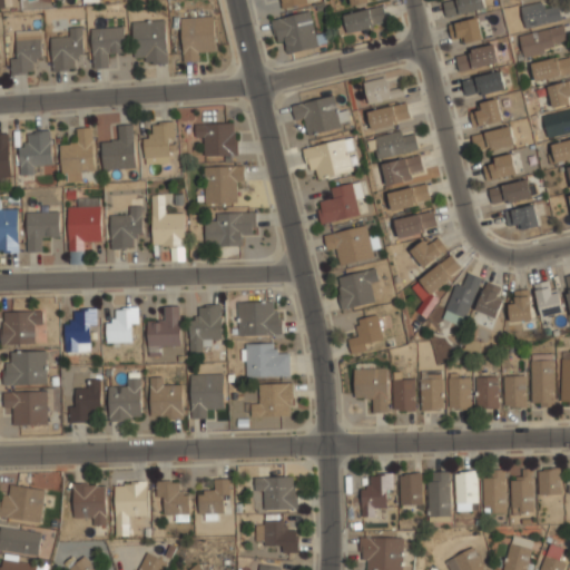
[(307,0),(279,0),(282,9),(308,3),(307,0)]
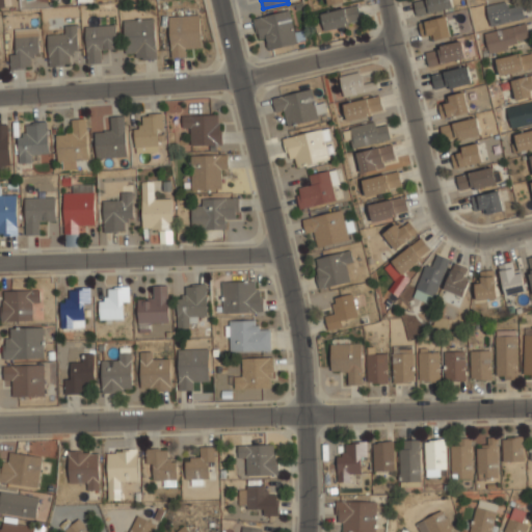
[(419,0),(414,1),(417,16),(453,7),(451,0),(419,0)]
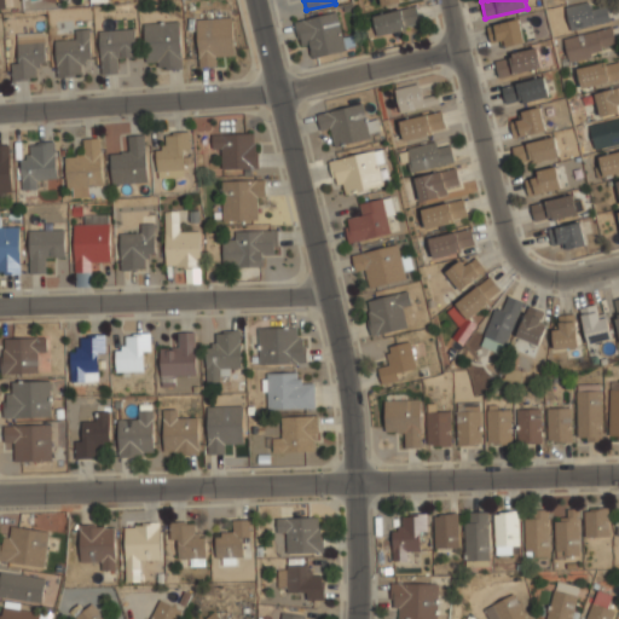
[(594,9),(593,0),(566,4),(570,28),(609,22),(608,7),(594,9)]
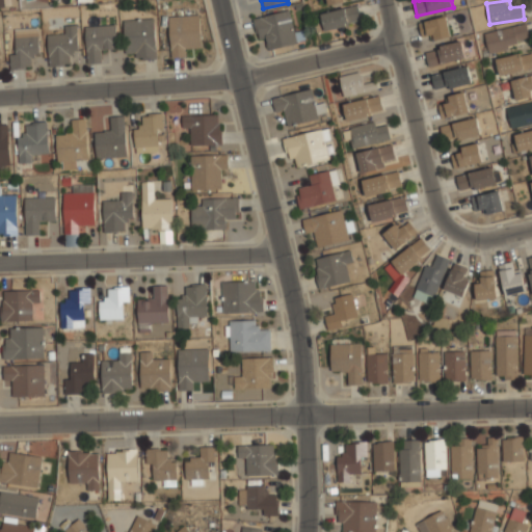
[(321,14),(323,30),(361,24),(358,6),(321,14)]
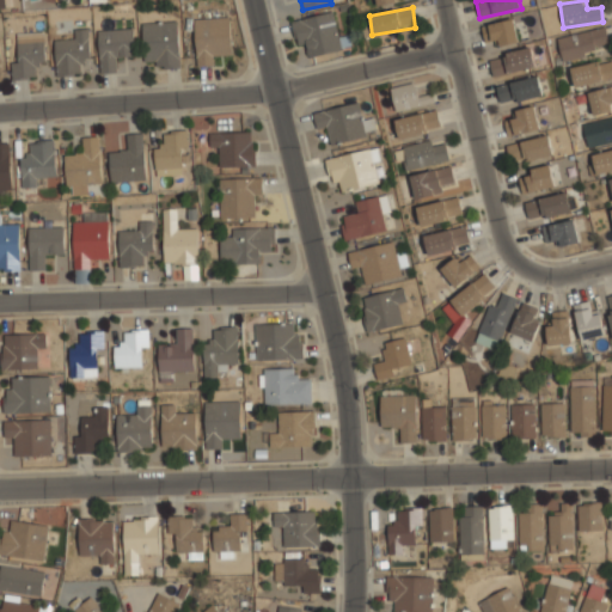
[(334,13),(292,20),(297,47),(306,46),(307,56),(341,51),(334,13)]
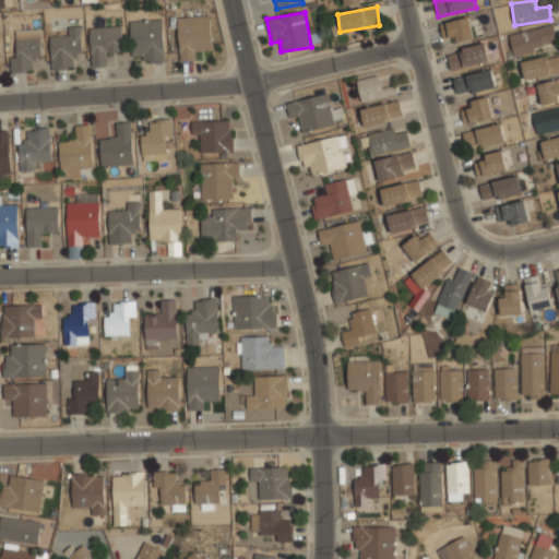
[(178,59),(199,58),(199,48),(210,48),(210,14),(177,15),(178,59)]
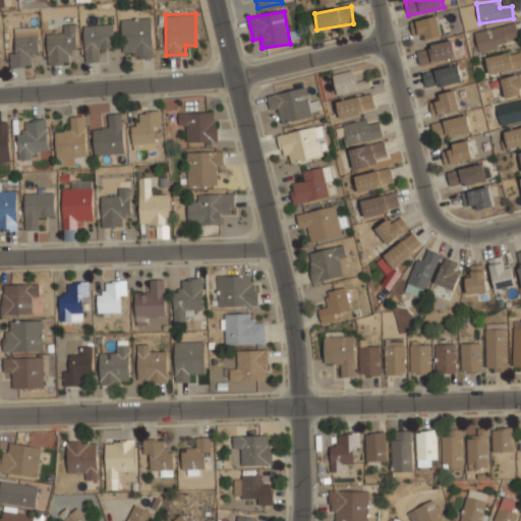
[(413,35),(421,33),(422,41),(443,36),(438,14),(410,20),(413,35)]
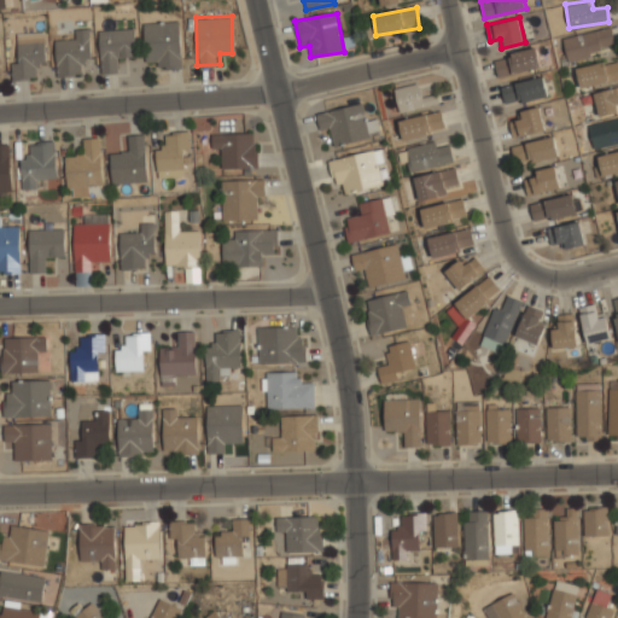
[(144,21),(145,58),(157,57),(157,68),(180,68),(180,19),(144,21)]
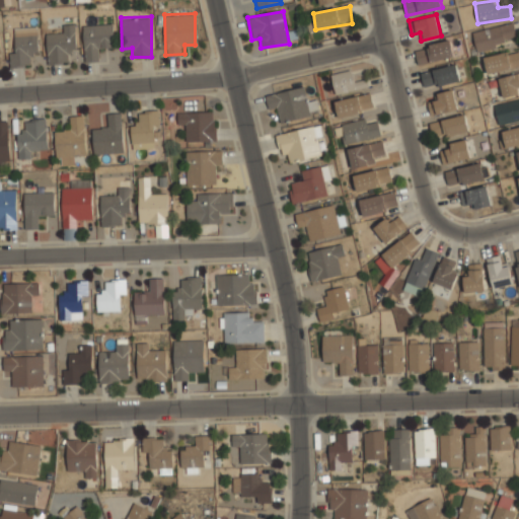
[(517,42),(514,22),(472,30),(476,50),(517,42)]
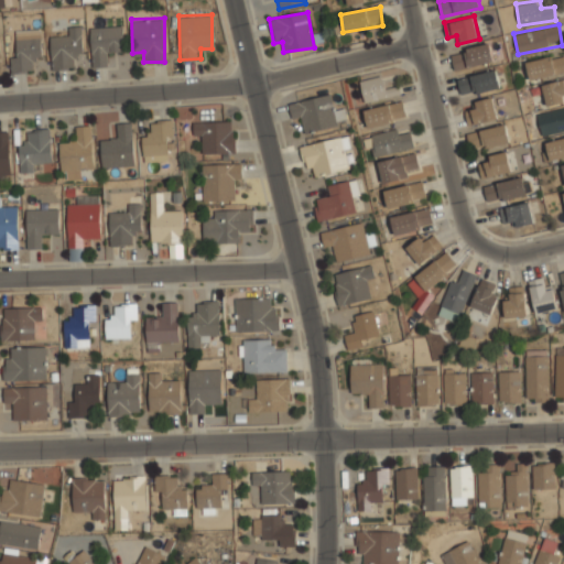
[(51,68),(72,68),(72,56),(82,56),(82,25),(69,25),(69,35),(51,36),(51,68)]
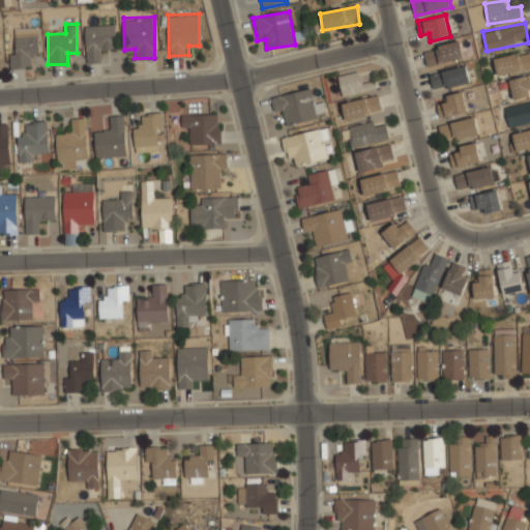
[(85,25),(86,62),(97,61),(97,49),(116,48),(115,24),(85,25)]
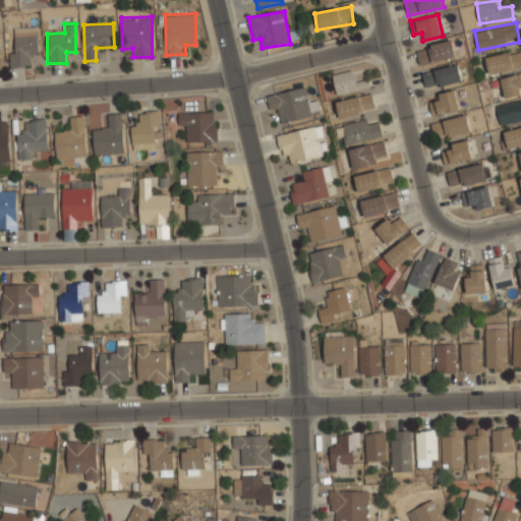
[(38,56),(38,27),(11,27),(11,66),(29,66),(29,56),(38,56)]
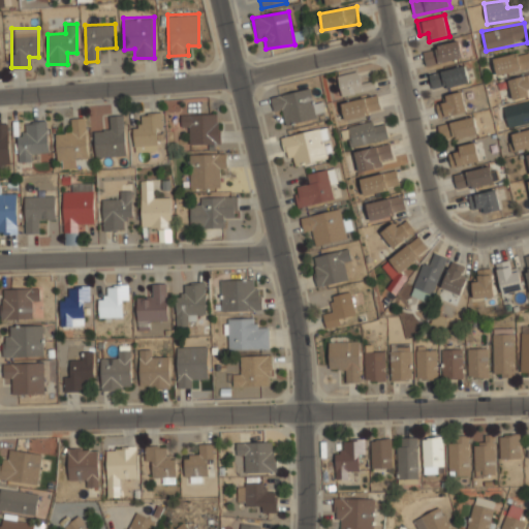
[(426,64),(463,57),(460,40),(423,48),(426,64)]
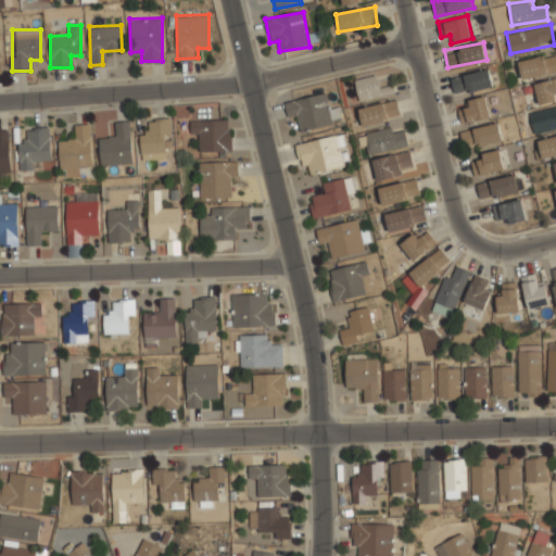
[(555,52),(518,61),(522,79),(555,72),(555,52)]
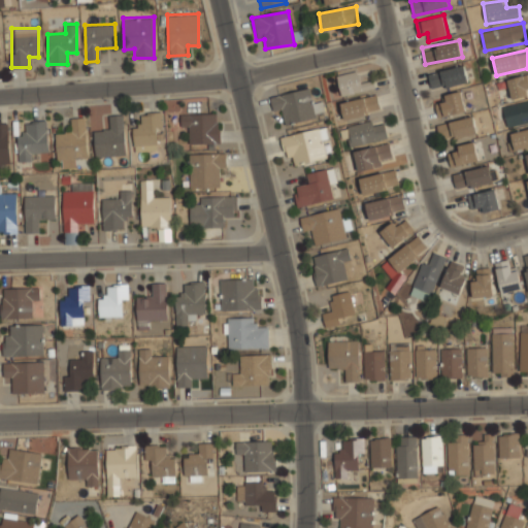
[(467,81),(464,65),(428,72),(431,89),(467,81)]
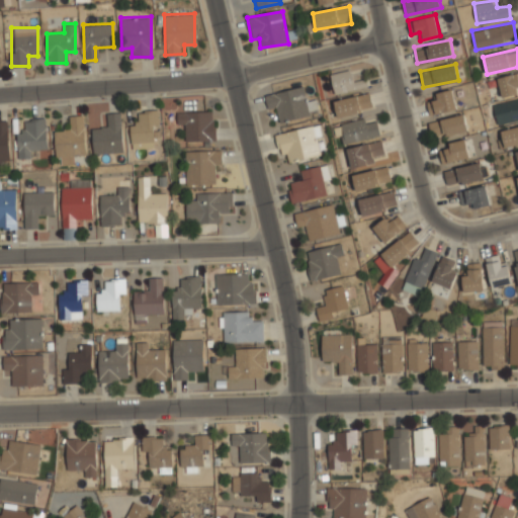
[(354,80),(351,69),(330,74),(335,94),(368,87),(366,77),(354,80)]
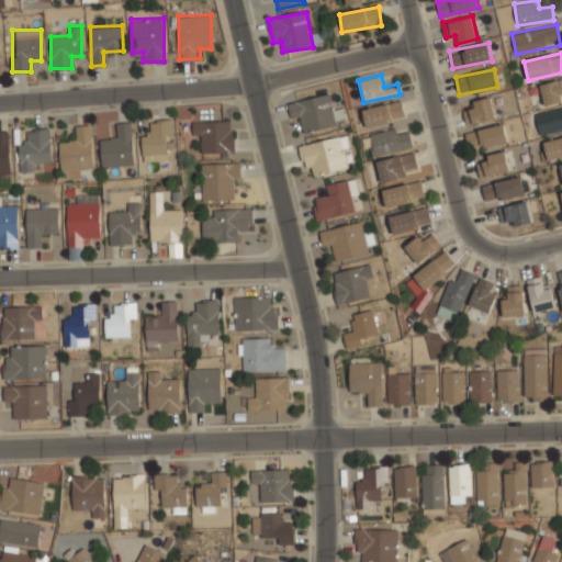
[(561,77),(539,83),(544,104),(561,99),(561,77)]
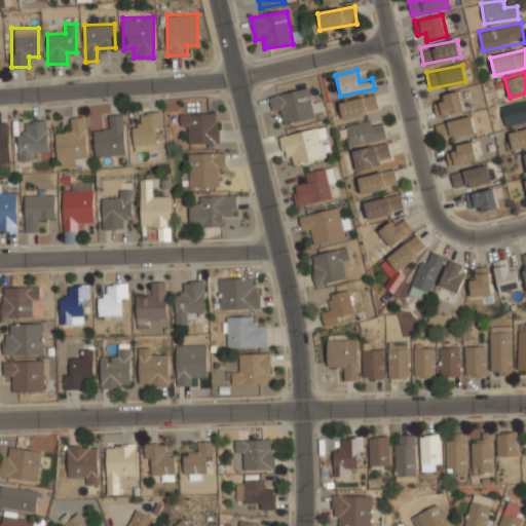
[(321,99),(310,101),(308,87),(270,95),(272,111),(283,109),(285,121),(323,115),(321,99)]
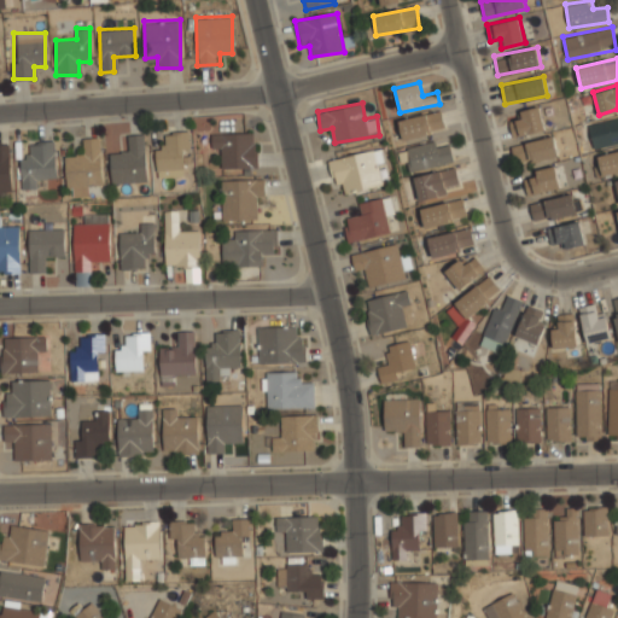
[(517,109),(519,121),(511,122),(512,135),(544,132),(541,105),(517,109)]
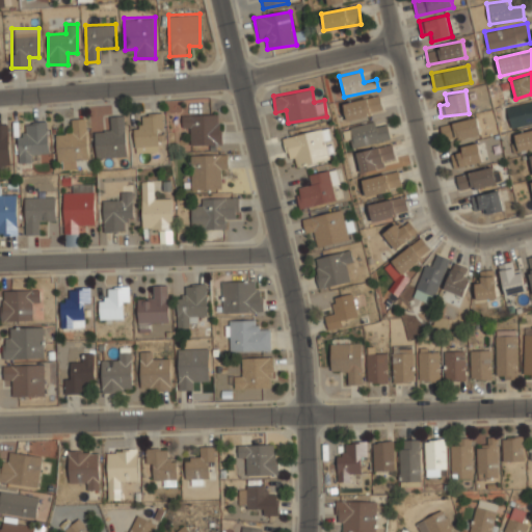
[(347,120),(383,112),(379,95),(343,102),(347,120)]
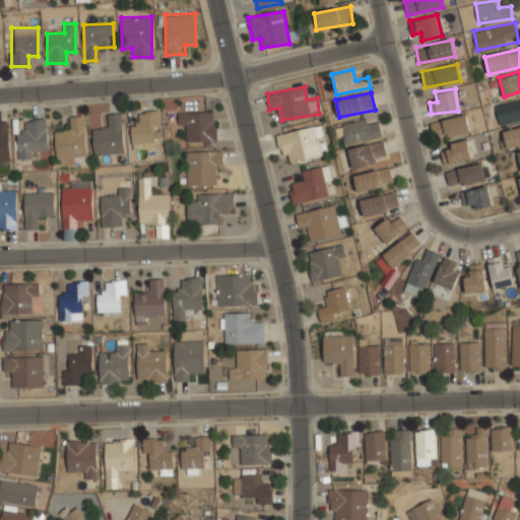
[(519,100),(497,102),(498,122),(519,120),(519,100)]
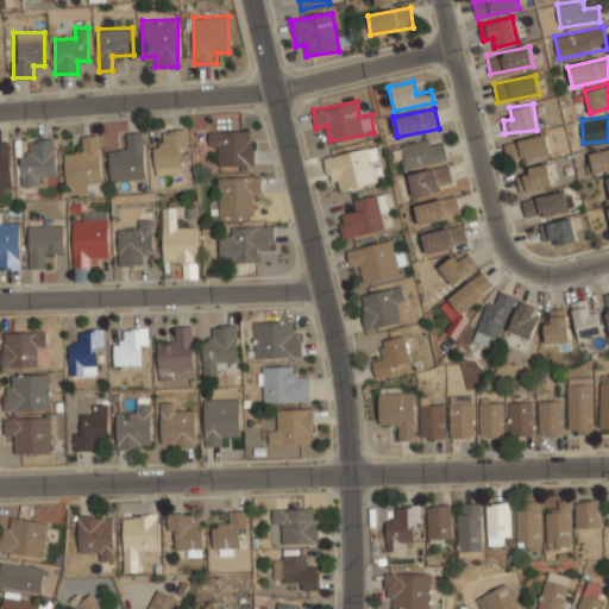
[(155,145),(155,173),(184,173),(184,132),(162,132),(162,145),(155,145)]
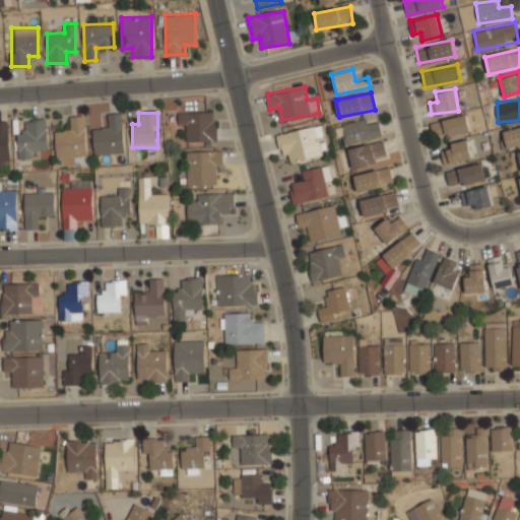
[(186,125),(186,142),(214,142),(214,113),(178,113),(178,125),(186,125)]
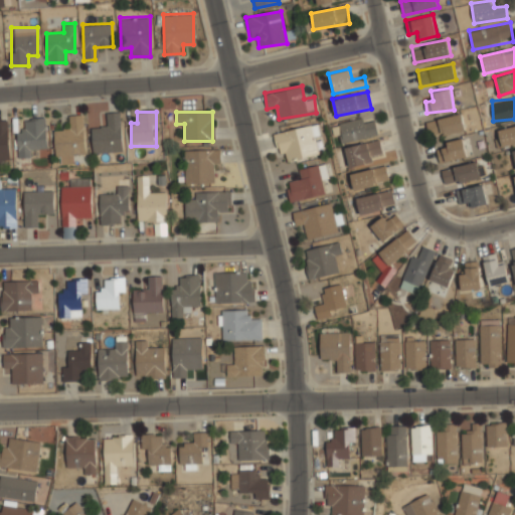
[(121,113),(107,113),(107,127),(92,127),(93,152),(121,152),(121,113)]
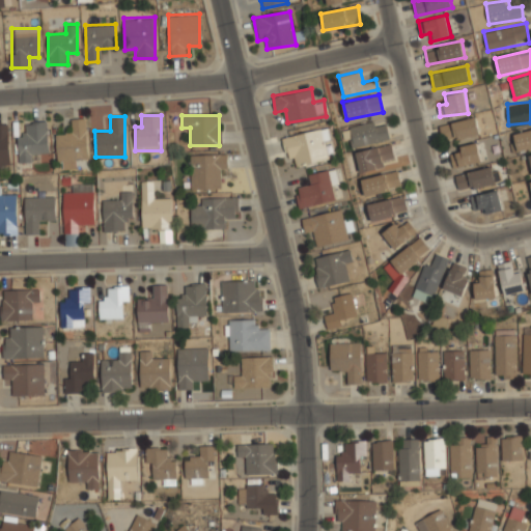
[(445,141),(479,133),(476,116),(441,124),(445,141)]
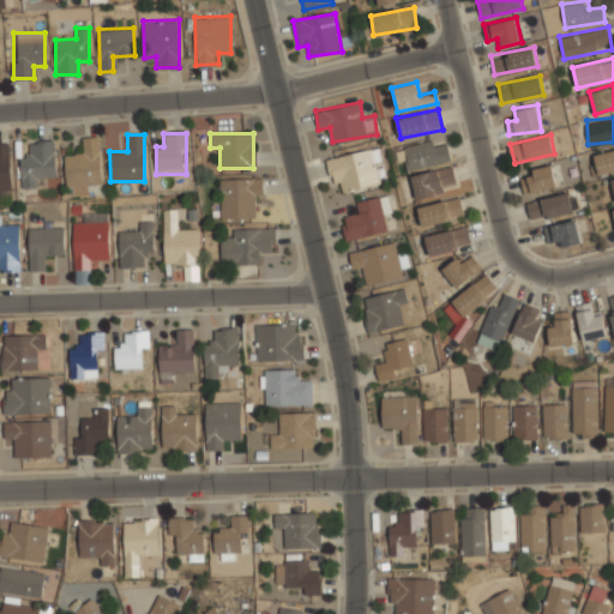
[(65,154),(67,196),(89,194),(88,184),(101,184),(98,138),(82,138),(83,152),(65,154)]
